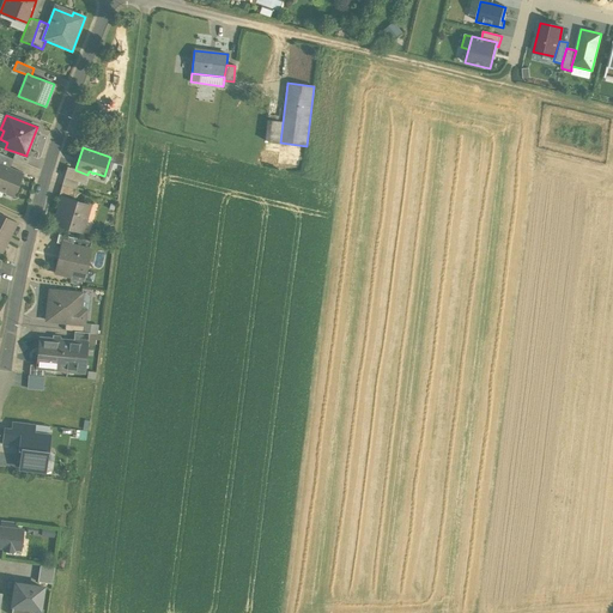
[(26,156),(16,152),(12,159),(28,165),(30,157),(26,155),(26,156)]
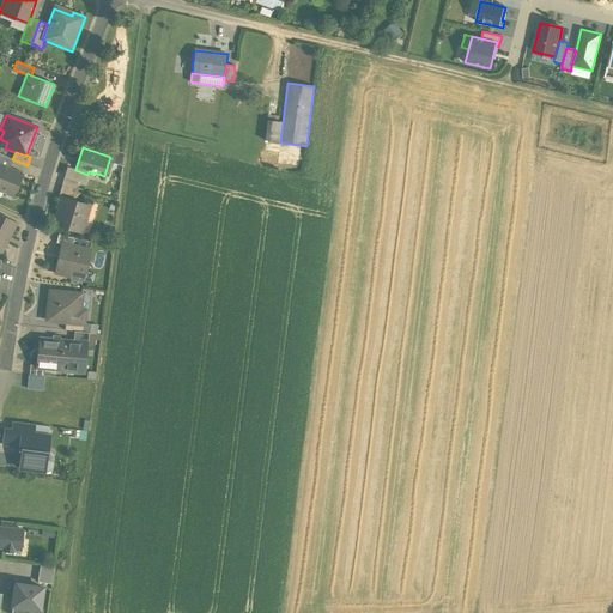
[(0,164),(0,163),(0,190),(13,198),(23,174),(0,164)]
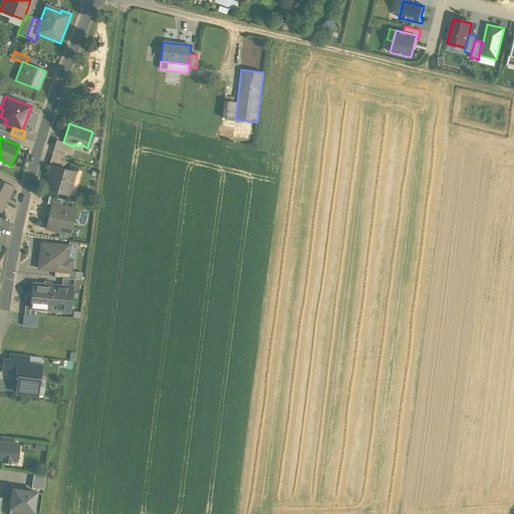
[(73,147),(63,143),(63,142),(56,140),(54,149),(65,152),(65,153),(71,154),(73,147)]
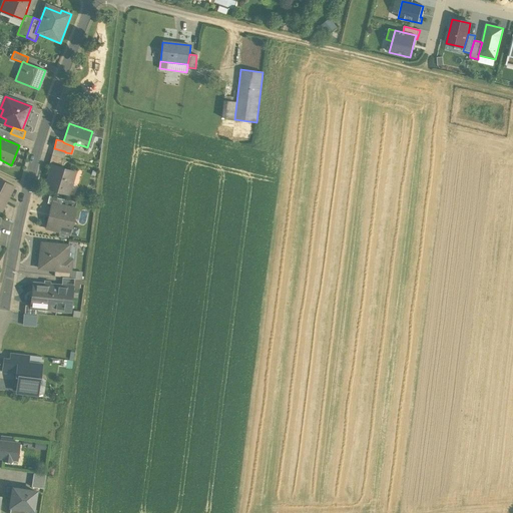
[(65,151),(54,148),(52,155),(63,158),(65,152),(65,151)]
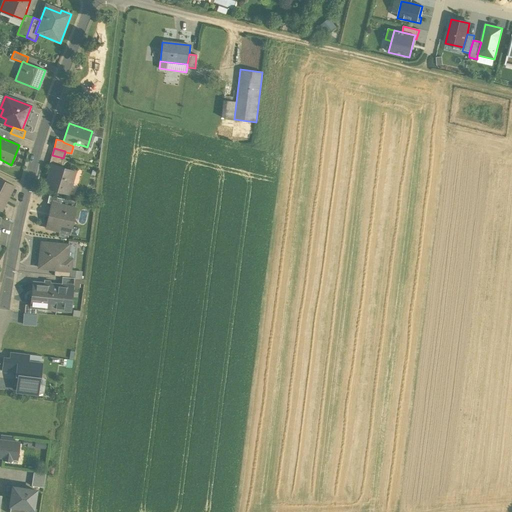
[(63,158),(52,155),(49,165),(52,166),(52,165),(62,168),(65,159),(63,158)]
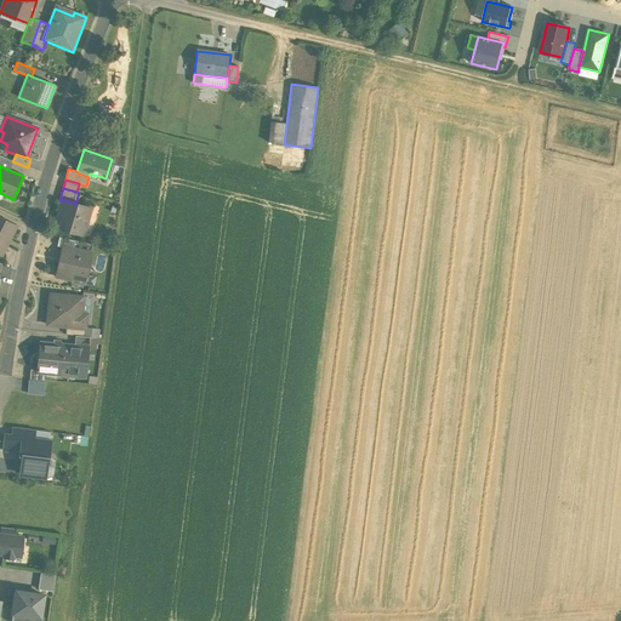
[(75,204),(63,200),(63,201),(55,227),(83,235),(91,209),(75,204)]
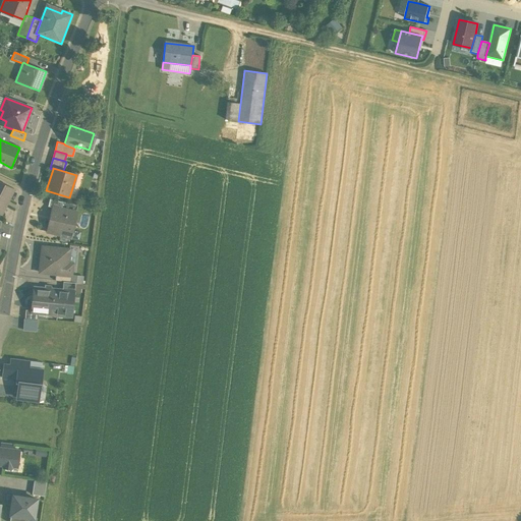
[(13,189),(0,182),(0,214),(1,215),(13,189)]
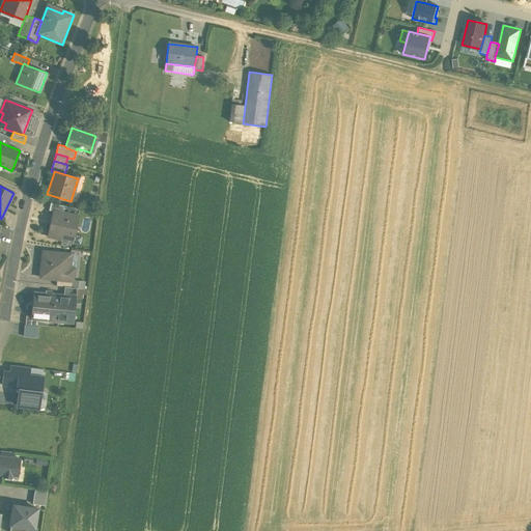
[(64,206),(51,203),(49,211),(54,212),(54,211),(62,213),(64,206)]
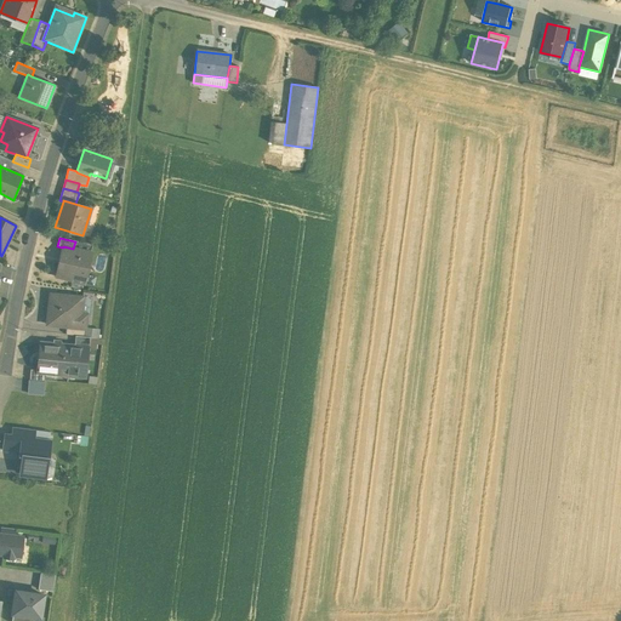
[(73,249),(63,246),(63,248),(56,277),(72,281),(73,278),(81,279),(85,265),(89,265),(92,252),(73,249)]
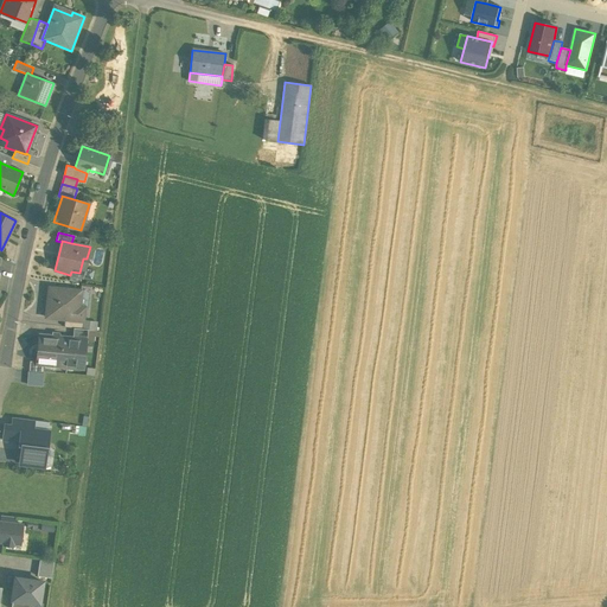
[(81,291),(49,288),(46,318),(64,320),(83,321),(84,308),(78,307),(81,291)]
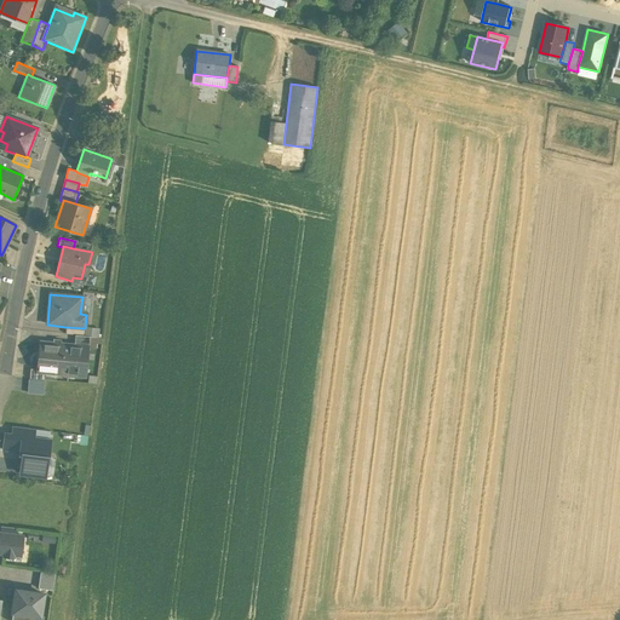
[(84,336),(75,336),(74,344),(80,345),(80,348),(87,349),(87,350),(89,350),(90,337),(84,336)]
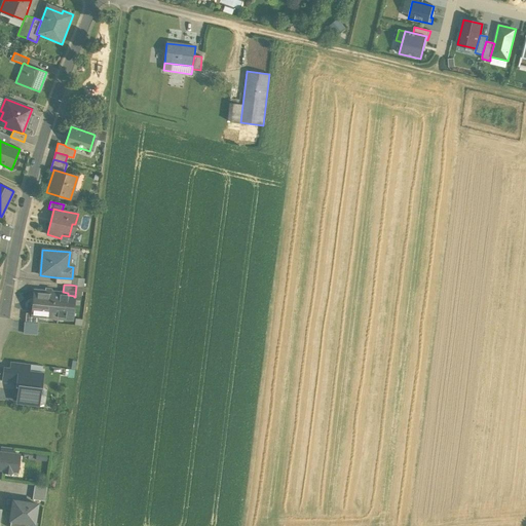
[(51,289),(45,289),(45,293),(34,292),(32,313),(38,314),(58,316),(60,296),(60,294),(50,293),(51,289)]
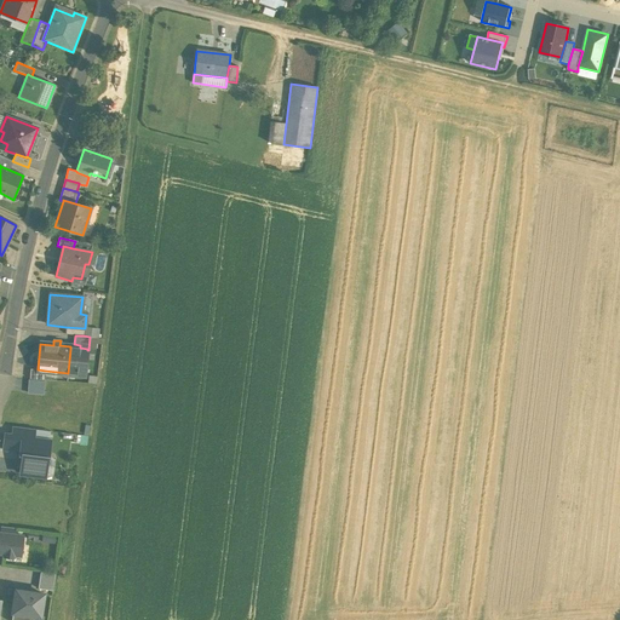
[(80,345),(74,344),(74,350),(70,349),(68,373),(76,374),(76,372),(78,372),(78,369),(86,371),(87,350),(87,349),(80,348),(80,345)]
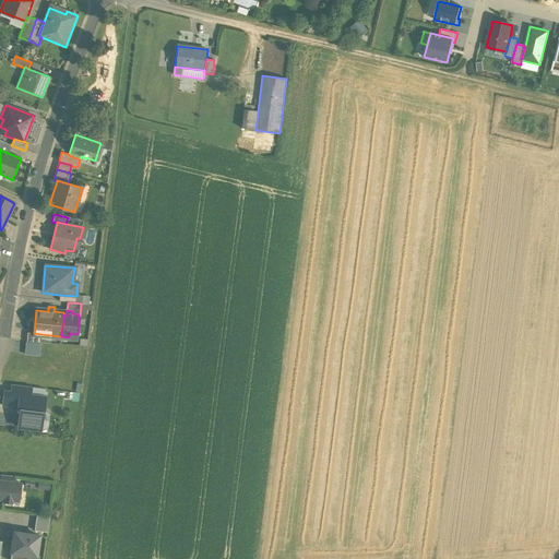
[(34,333),(26,333),(26,342),(39,343),(40,334),(34,333)]
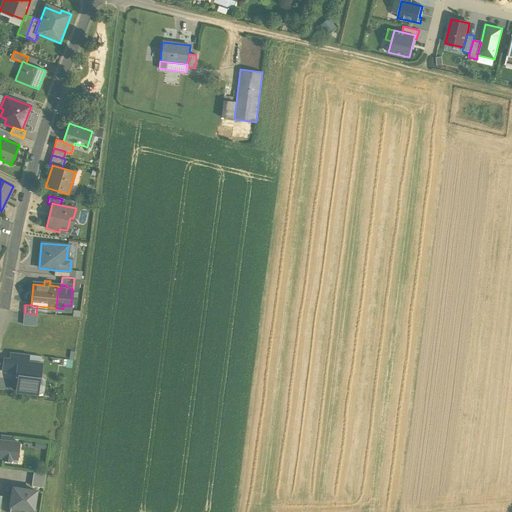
[(35,325),(36,314),(24,313),(23,324),(35,325)]
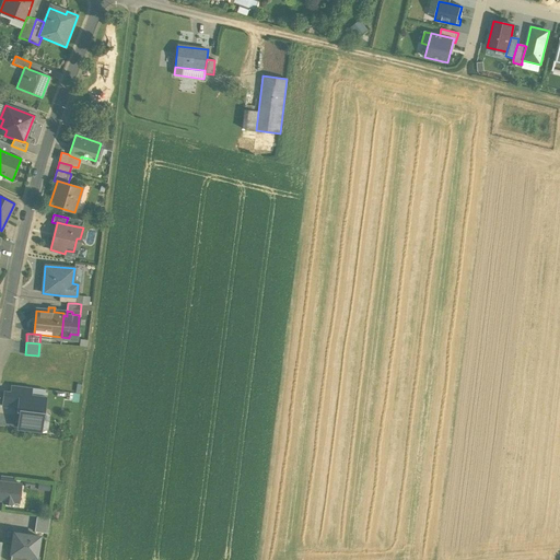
[(6,392),(3,406),(19,408),(20,395),(30,396),(31,387),(12,385),(11,393),(6,392)]
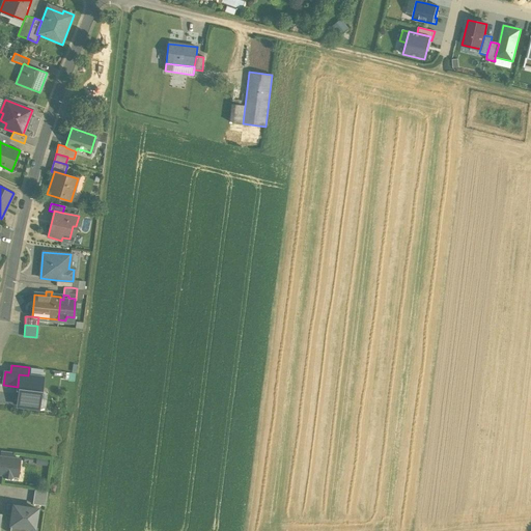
[(28,375),(19,374),(18,387),(17,389),(19,389),(17,406),(38,409),(43,378),(28,375)]
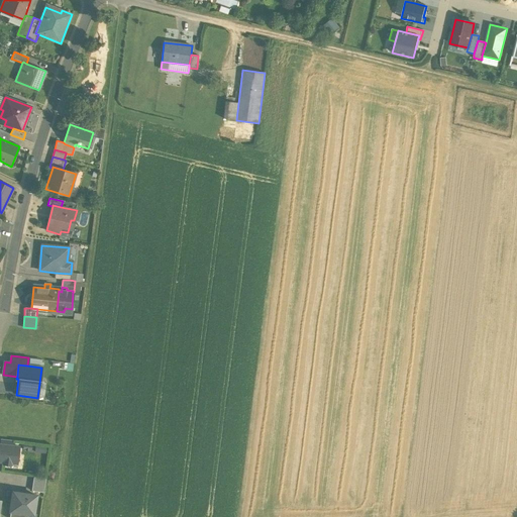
[(19,447),(0,444),(0,460),(3,461),(3,463),(11,464),(11,462),(17,463),(19,447)]
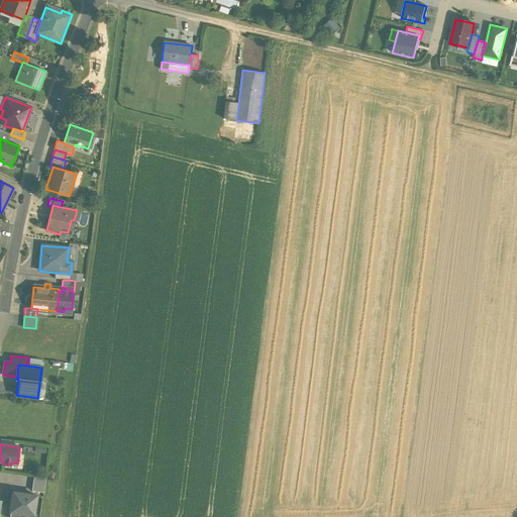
[(45,479),(33,477),(31,491),(43,493),(45,479)]
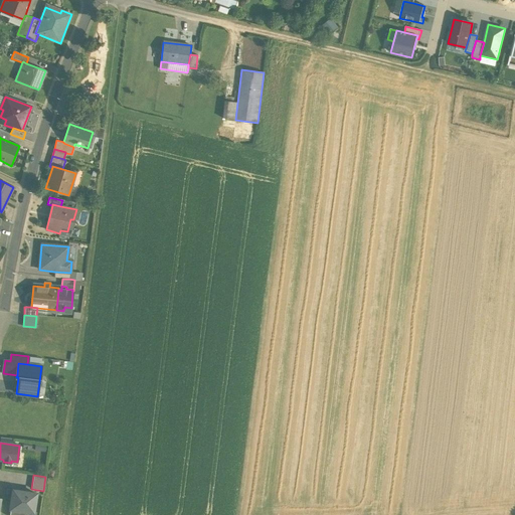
[(32,514),(36,494),(13,490),(9,514),(32,514)]
